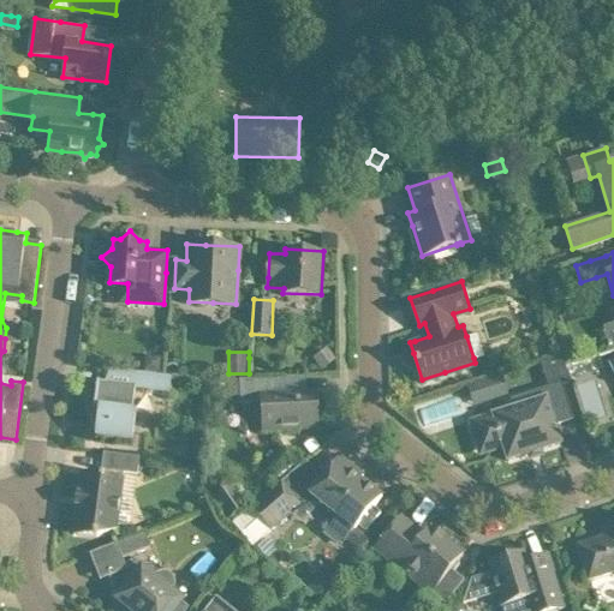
[(147,353),(144,369),(161,370),(162,355),(147,353)]
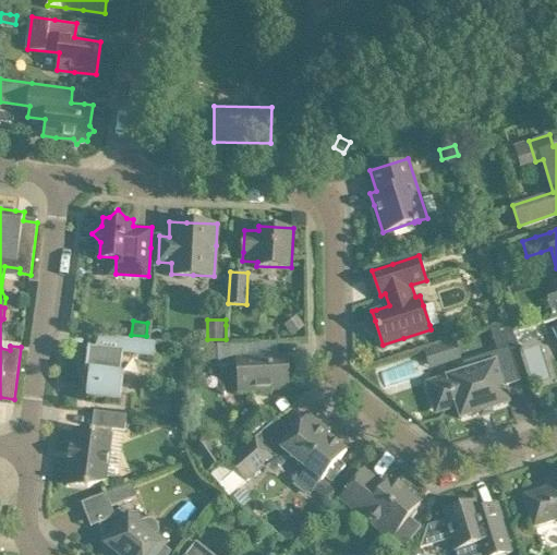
[(494,336),(515,329),(511,321),(491,327),(494,336)]
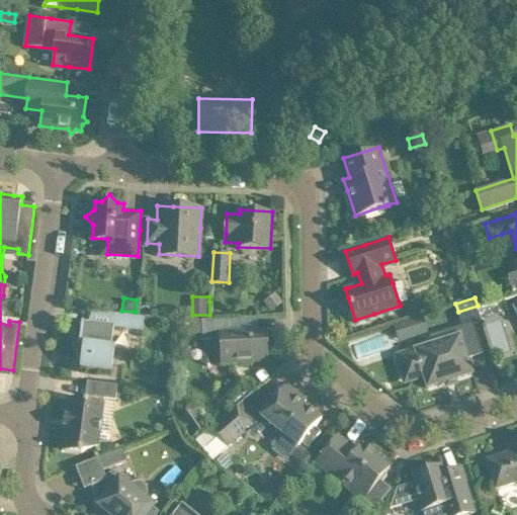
[(146,316),(113,312),(93,309),(89,323),(83,322),(79,354),(83,355),(81,366),(97,368),(97,367),(112,369),(115,347),(111,347),(114,327),(144,330),(146,316)]
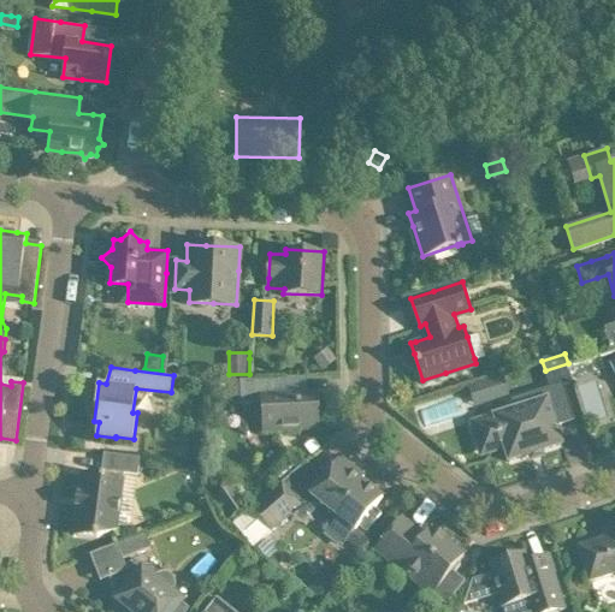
[(264,429),(296,428),(320,427),(318,391),(284,392),(284,378),(308,376),(308,374),(240,378),(241,379),(234,380),(235,396),(241,394),(241,402),(262,400),(264,429)]
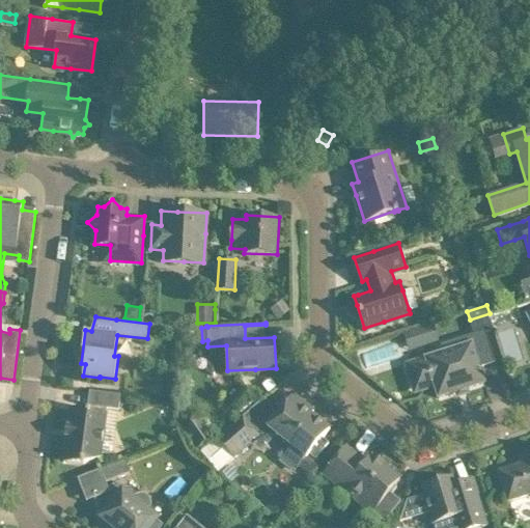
[(496,360),(490,340),(485,329),(440,342),(443,351),(426,357),(427,360),(408,366),(411,376),(424,388),(436,384),(439,395),(484,381),(480,365),(496,360)]
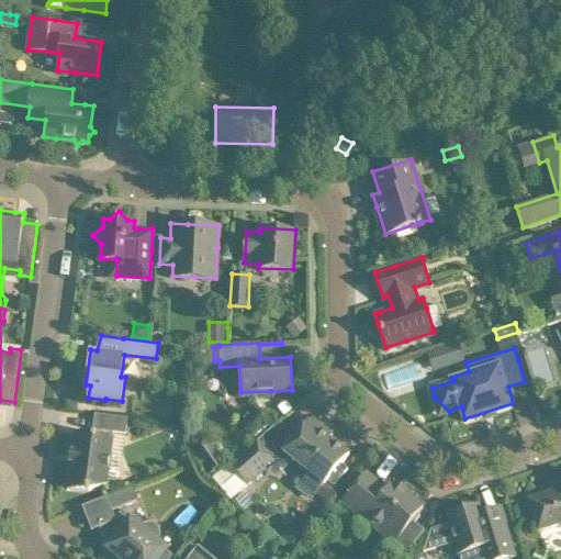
[(391,384),(424,376),(419,359),(386,368),(391,384)]
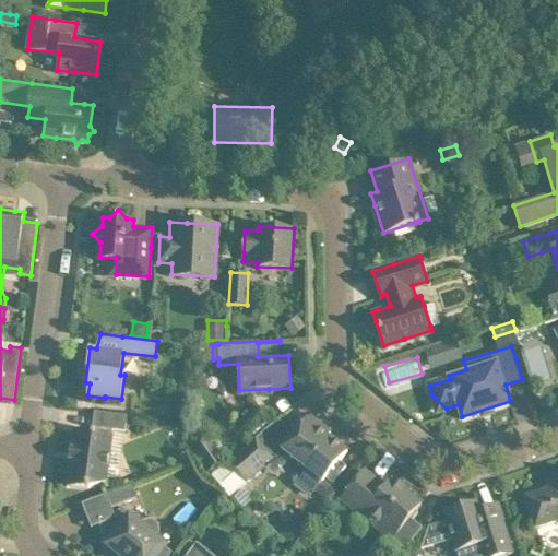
[(128,414),(95,410),(93,425),(126,429),(128,414)]
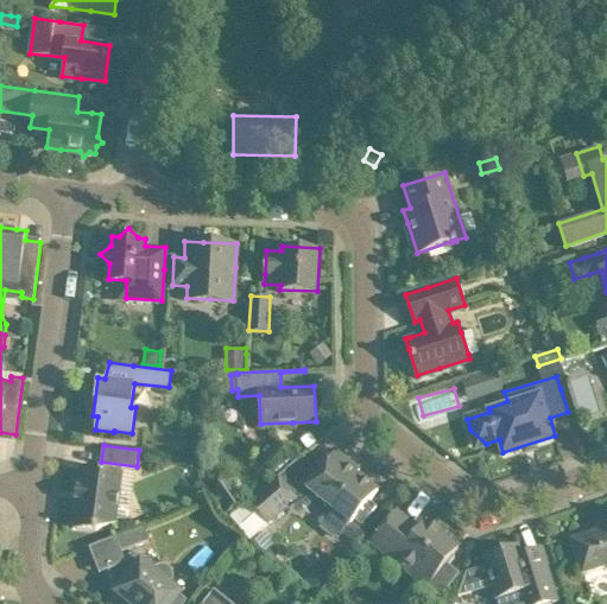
[(360,468),(351,459),(336,449),(322,468),(307,487),(351,522),(354,517),(362,523),(378,506),(370,498),(378,488),(358,471),(360,468)]
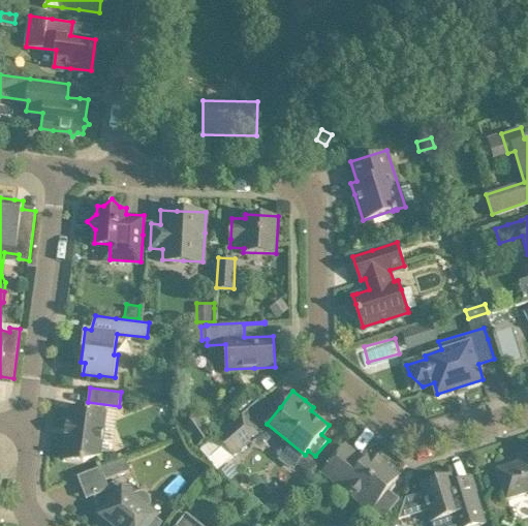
[(64,458),(85,460),(101,454),(106,410),(70,405),(68,423),(67,423),(65,434),(67,434),(64,458)]
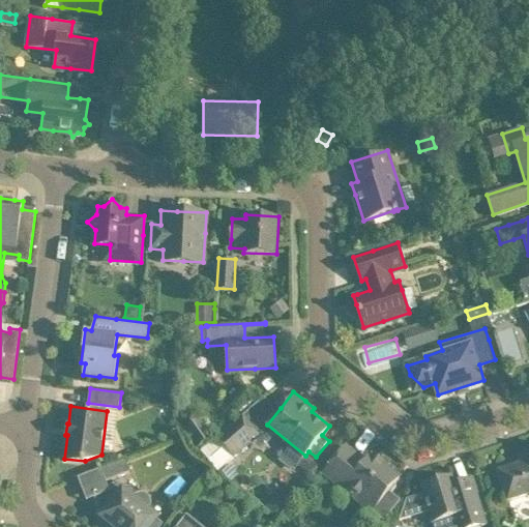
[(235,457),(233,455),(259,434),(242,414),(217,436),(216,436),(201,448),(218,469),(235,457)]
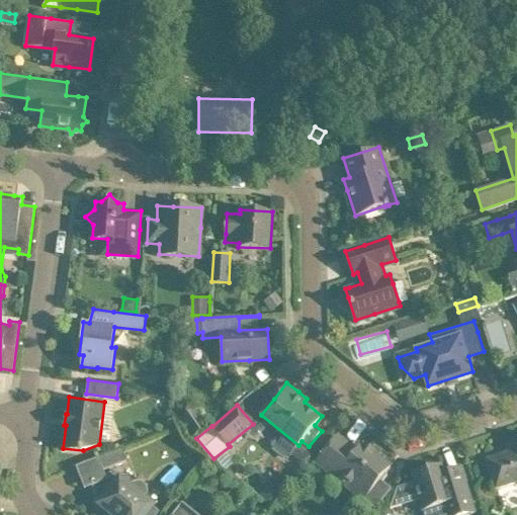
[(193,436),(207,426),(195,408),(180,418),(193,436)]
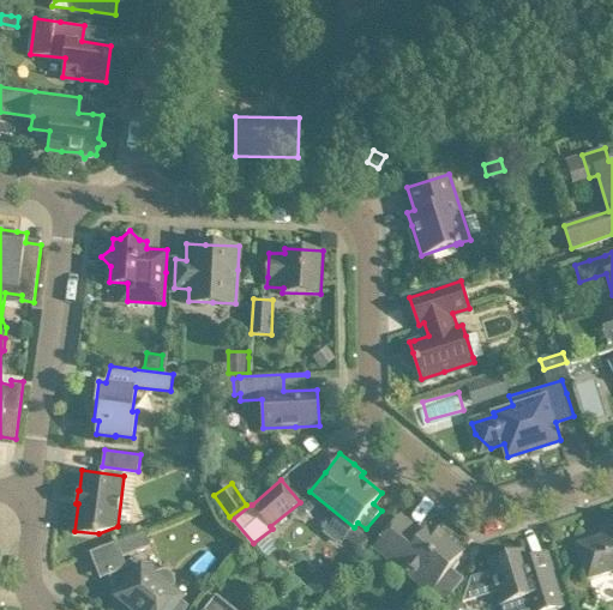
[(401,514),(385,533),(374,545),(431,591),(450,567),(452,568),(460,561),(457,559),(463,551),(458,548),(460,547),(448,537),(446,538),(443,536),(445,535),(434,526),(433,529),(431,525),(425,533),(401,514)]
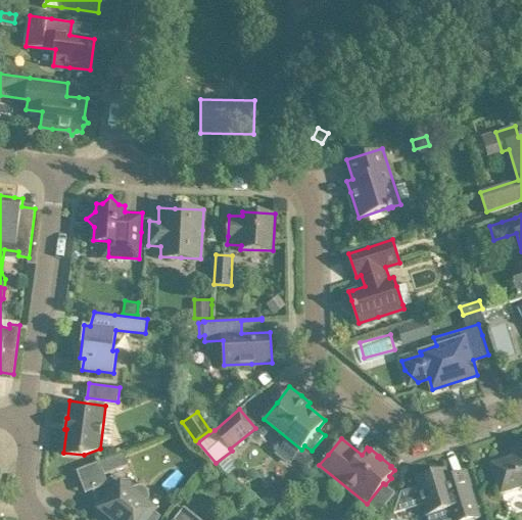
[(521,443),(518,445),(520,454),(492,463),(502,491),(521,484),(521,443)]
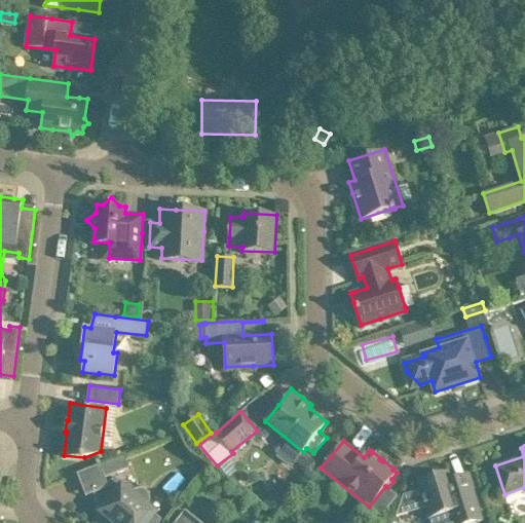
[(124,453),(100,463),(105,476),(129,467),(124,453)]
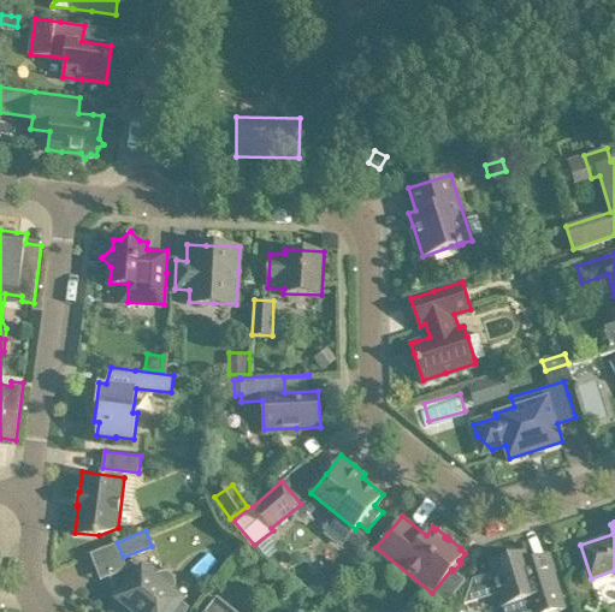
[(533,559),(528,560),(525,552),(520,553),(490,563),(492,571),(473,577),(465,601),(498,590),(503,605),(528,596),(533,611),(545,611),(566,606),(557,577),(550,554),(533,559)]
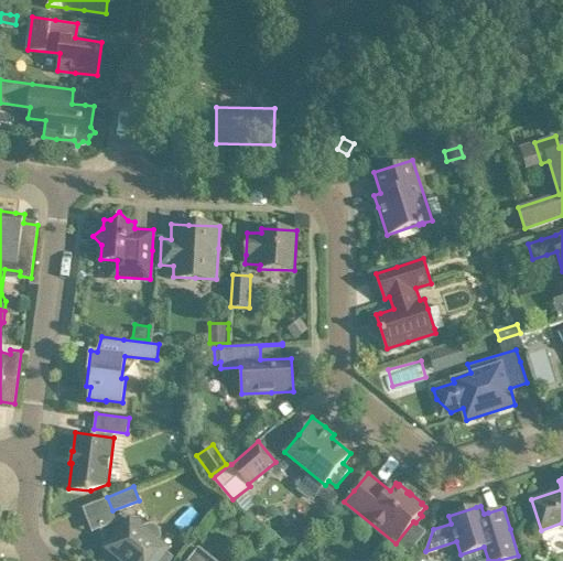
[(116,520),(100,526),(109,548),(111,550),(118,557),(123,560),(169,560),(174,556),(168,550),(169,549),(157,540),(160,536),(161,531),(160,527),(155,522),(150,521),(144,524),(141,527),(131,519),(127,510),(114,515),(116,520)]
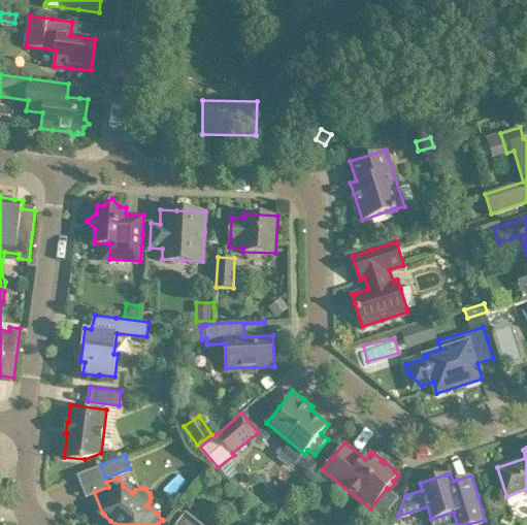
[(286,502),(274,493),(265,504),(276,514),(286,502)]
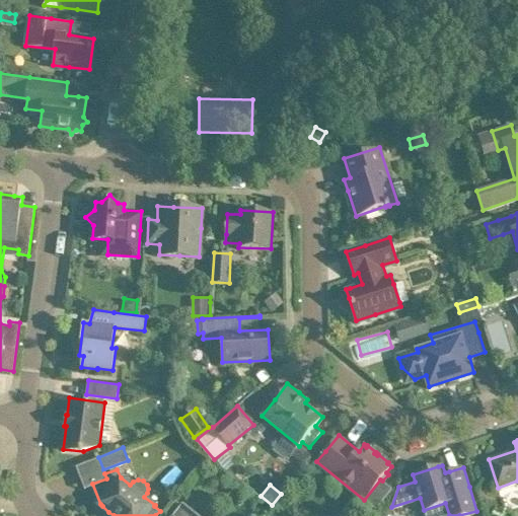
[(202,515),(183,501),(171,515),(202,515)]
